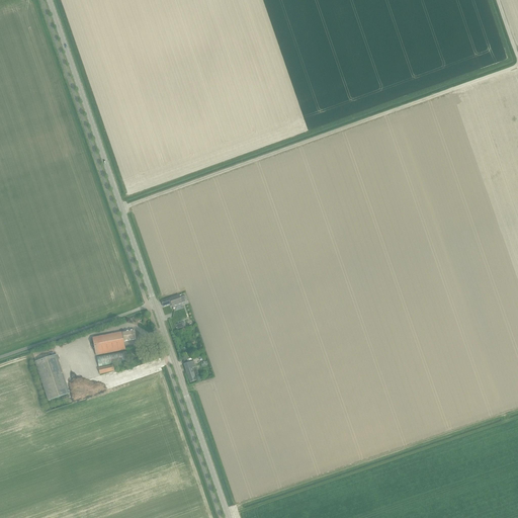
[(163,307),(168,306),(171,304),(172,307),(185,303),(187,301),(185,295),(183,296),(180,297),(179,295),(162,301),(163,307)]
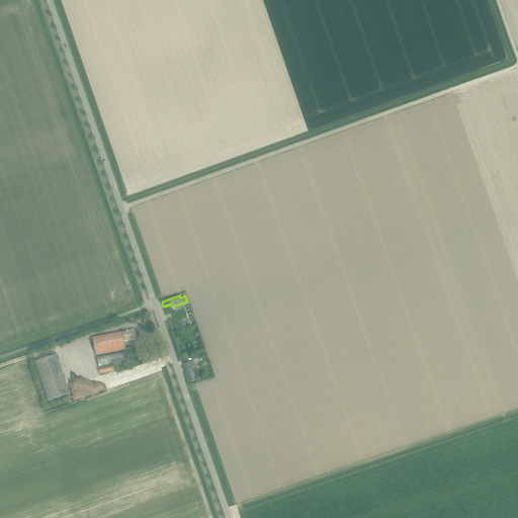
[(124,342),(136,340),(134,331),(122,333),(92,338),(96,356),(125,350),(124,342)]
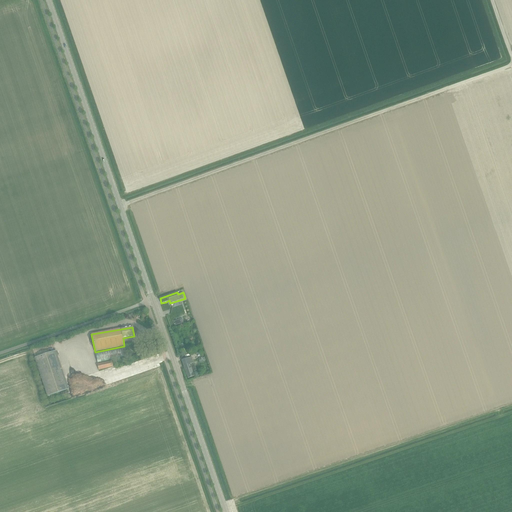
[(125,347),(96,353),(98,362),(126,357),(125,347)]
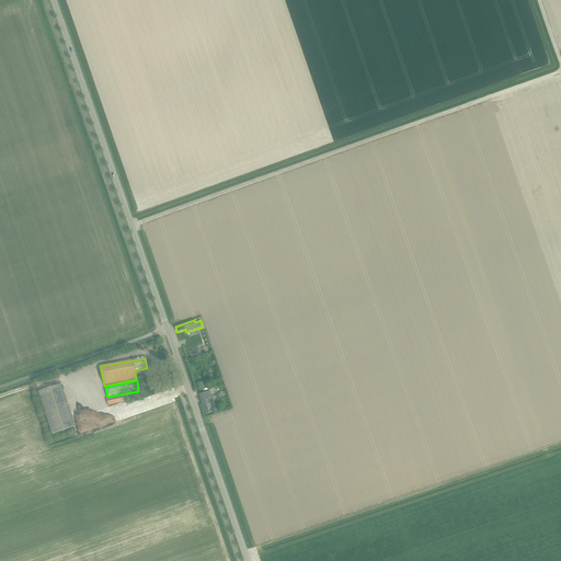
[(39,392),(53,434),(75,426),(61,385),(39,392)]
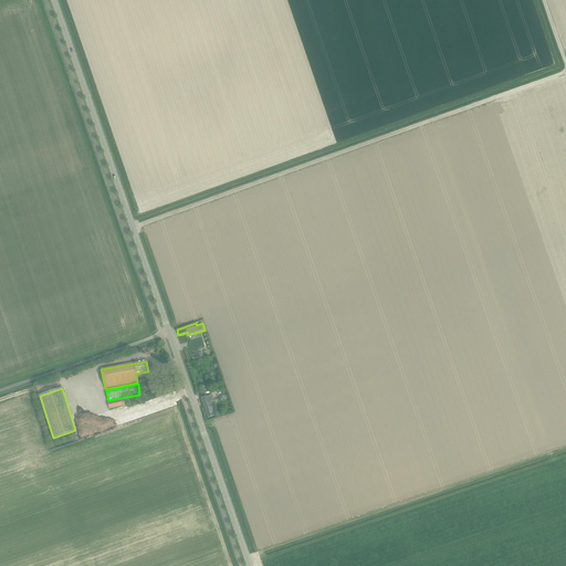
[(208,419),(213,417),(215,416),(212,411),(217,409),(215,404),(211,405),(211,404),(212,404),(211,402),(216,401),(215,398),(212,398),(211,395),(200,398),(208,419)]
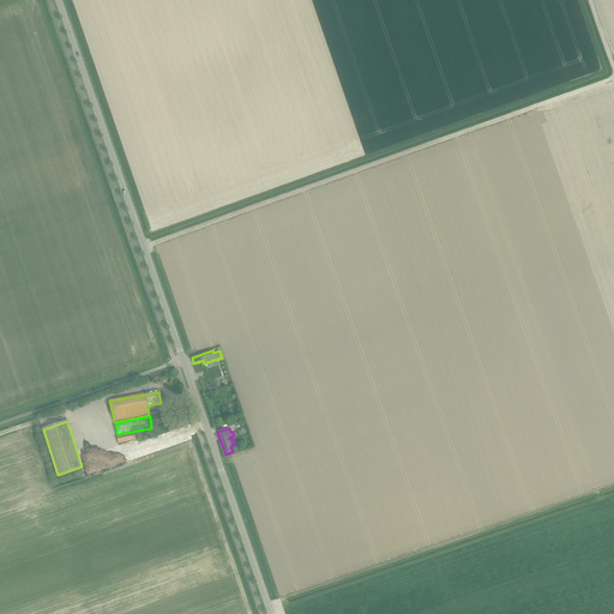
[(118,444),(136,440),(134,433),(116,437),(118,444)]
